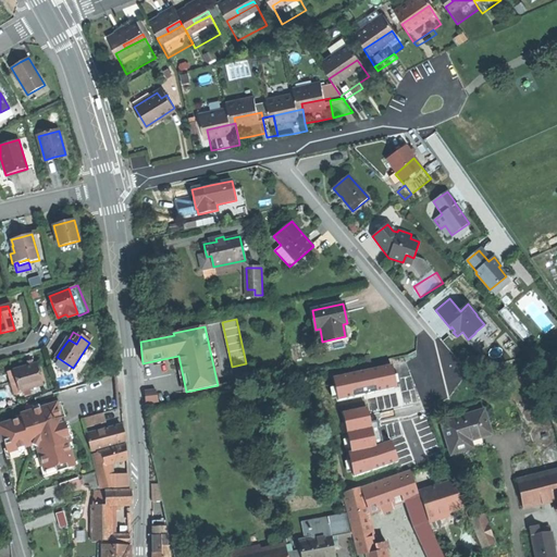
[(70,372),(73,368),(57,357),(53,361),(70,372)]
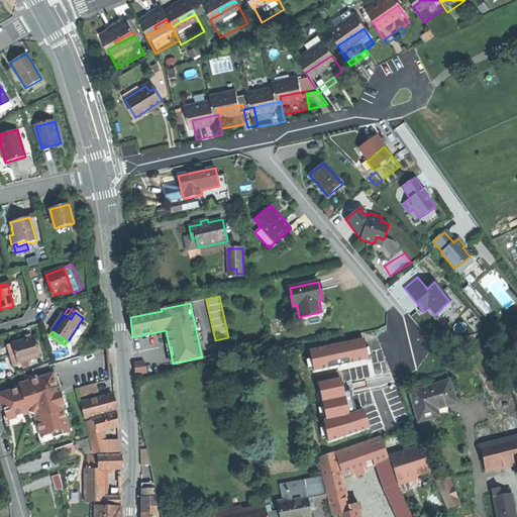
[(33,338),(15,343),(18,353),(21,363),(39,357),(33,338)]
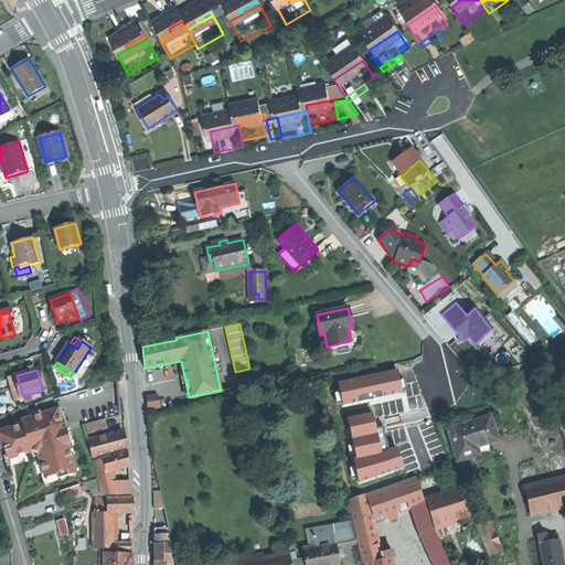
[(147,396),(149,415),(161,412),(158,395),(147,396)]
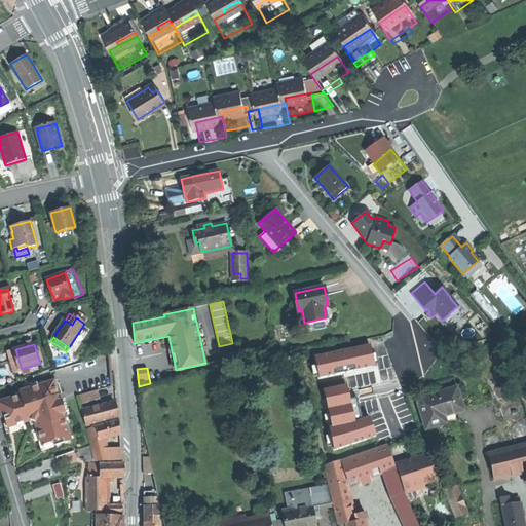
[(16,381),(20,391),(36,386),(33,376),(16,381)]
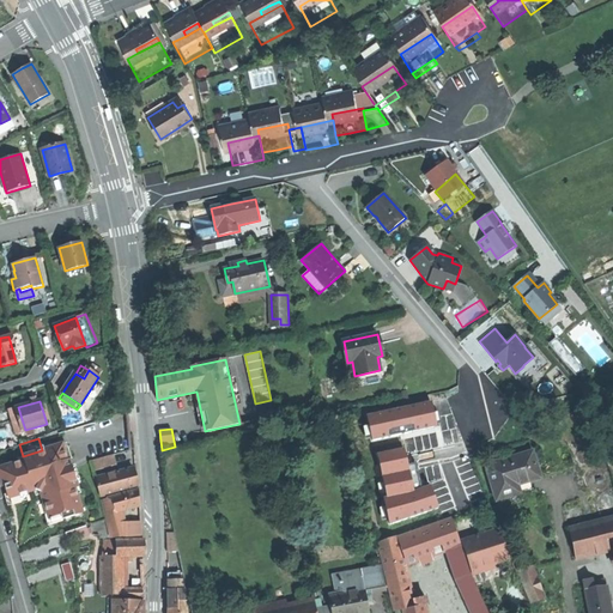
[(62,520),(83,514),(74,489),(78,489),(73,474),(68,460),(67,461),(62,444),(42,450),(23,456),(24,461),(0,467),(0,479),(2,486),(5,486),(8,498),(40,489),(49,517),(61,514),(62,520)]
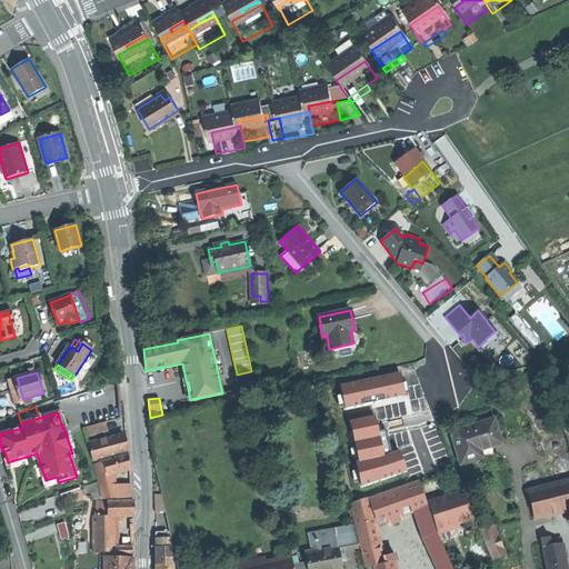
[(495,418),(451,431),(461,462),(475,459),(482,456),(480,448),(501,441),(495,418)]
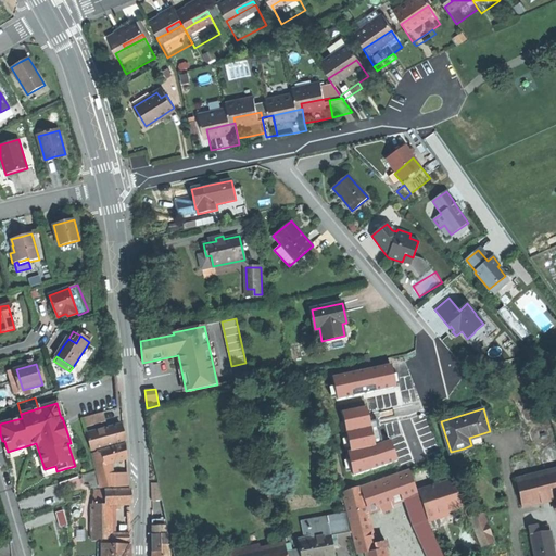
[(86,425),(106,421),(105,412),(85,414),(86,425)]
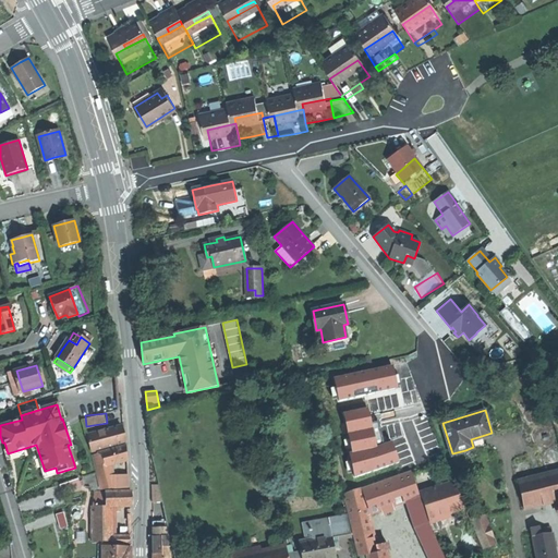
[(87,435),(92,452),(126,443),(124,436),(122,426),(87,435)]
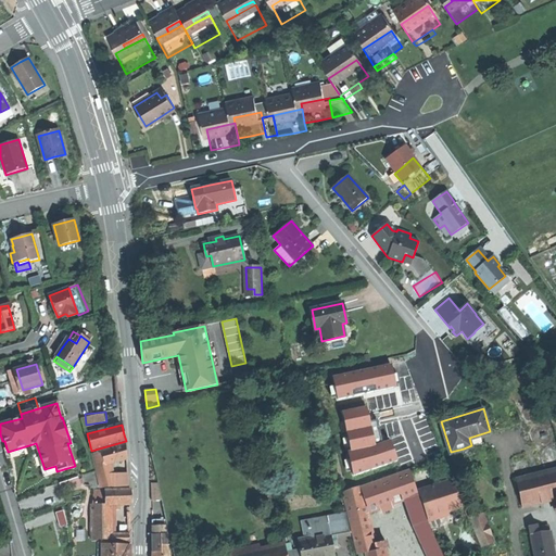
[(126,444),(106,450),(111,464),(127,458),(126,452),(126,444)]
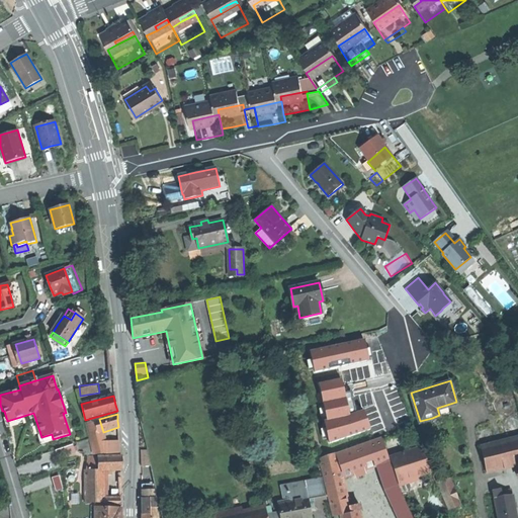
[(104,442),(103,432),(99,419),(86,422),(94,454),(106,453),(104,442)]
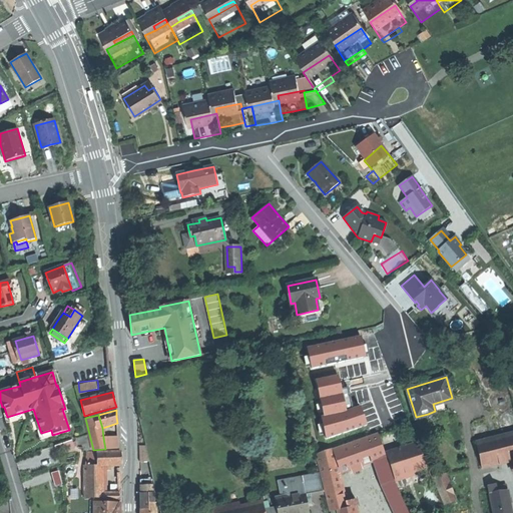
[(319,453),(325,479),(340,474),(375,461),(387,457),(379,432),(319,453)]
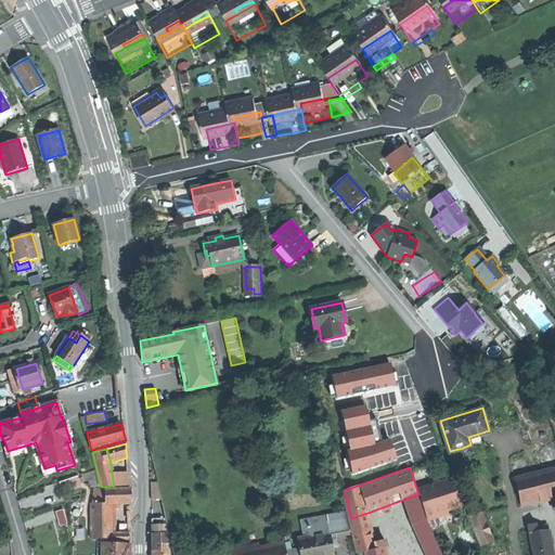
[(554,468),(516,478),(524,505),(554,498),(554,468)]
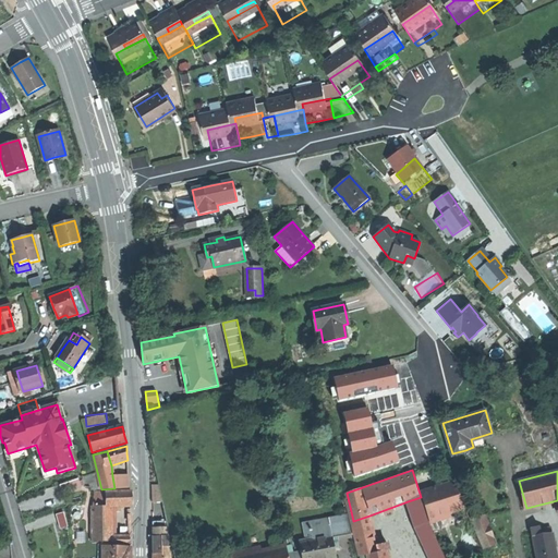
[(128,475),(112,476),(114,488),(129,488),(128,475)]
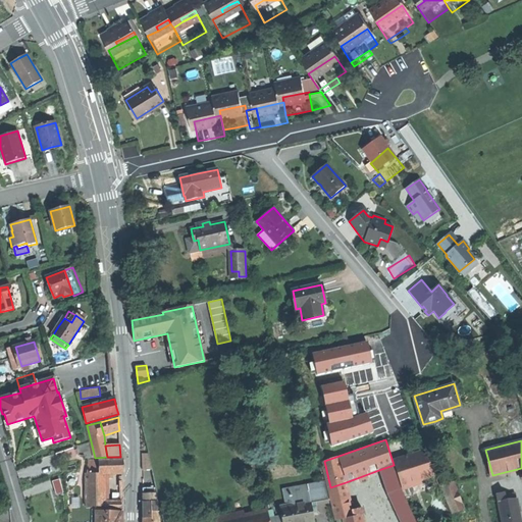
[(56,453),(59,460),(75,454),(72,447),(56,453)]
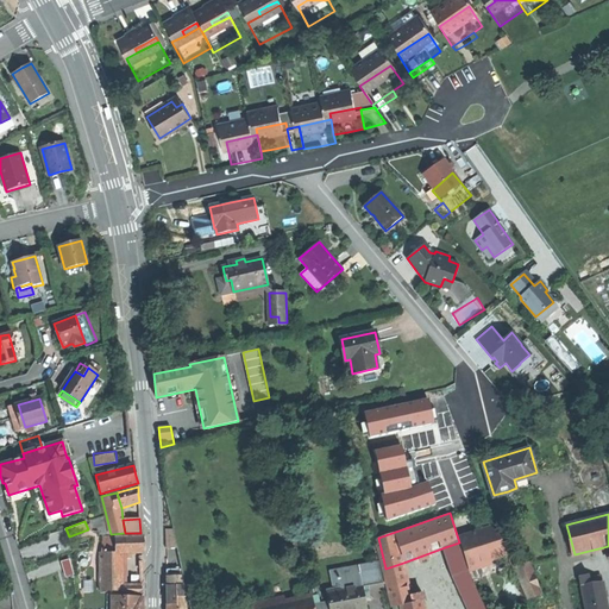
[(459,537),(470,567),(488,562),(508,554),(495,523),(459,537)]
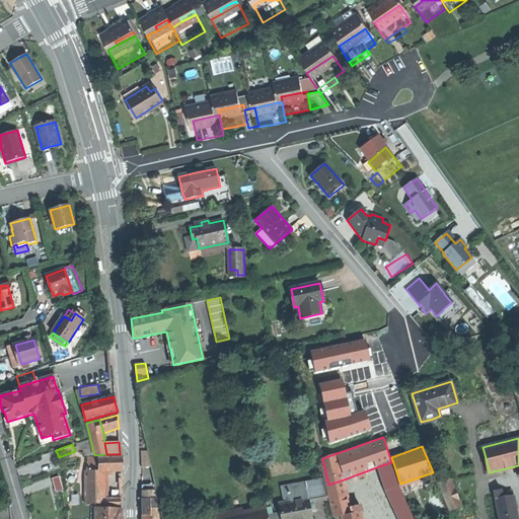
[(143,464),(151,464),(148,450),(142,450),(143,464)]
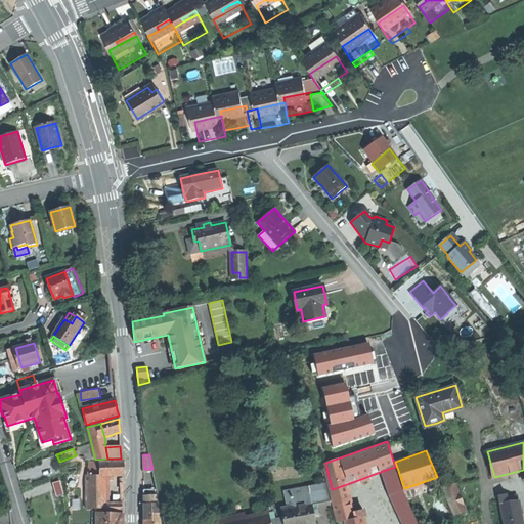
[(99,463),(99,475),(104,476),(123,475),(124,468),(124,462),(99,463)]
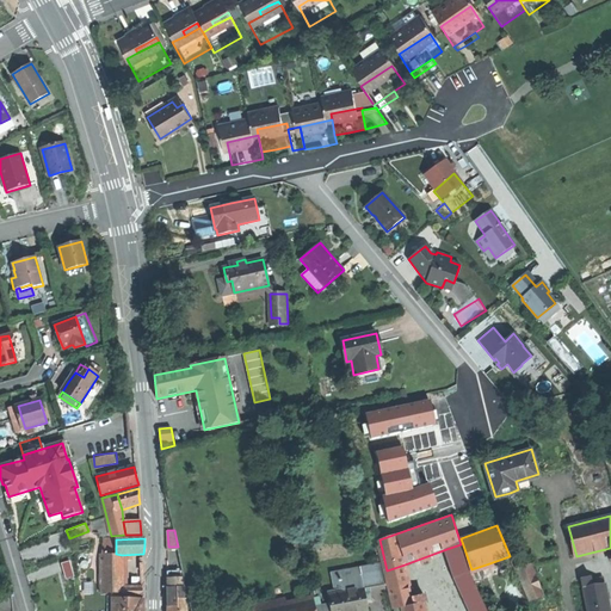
[(104,539),(103,554),(107,554),(110,553),(116,554),(116,539),(104,539)]
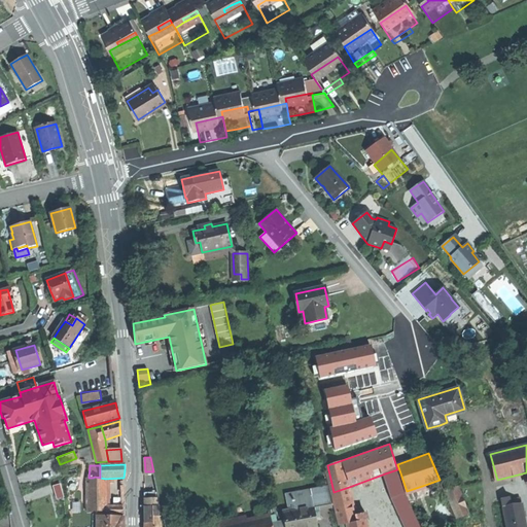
[(420,526),(406,494),(397,469),(385,473),(392,497),(406,526),(420,526)]
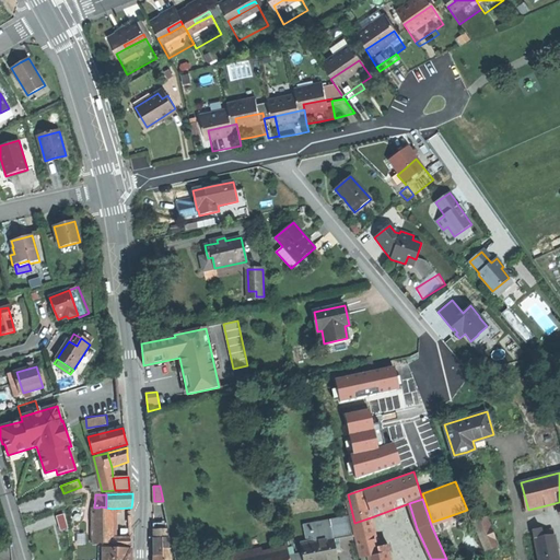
[(103,544),(113,543),(113,539),(112,509),(106,508),(101,506),(98,508),(94,508),(92,508),(93,544),(103,544)]
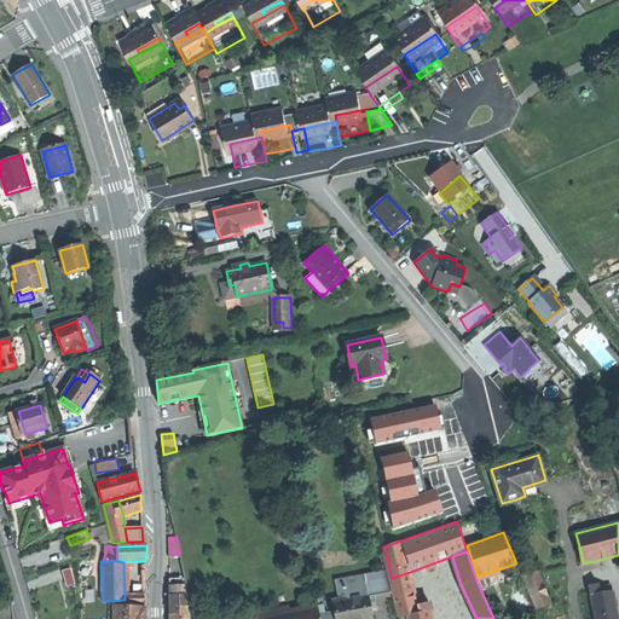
[(364,573),(364,574),(365,580),(368,594),(369,596),(389,591),(386,570),(364,573)]
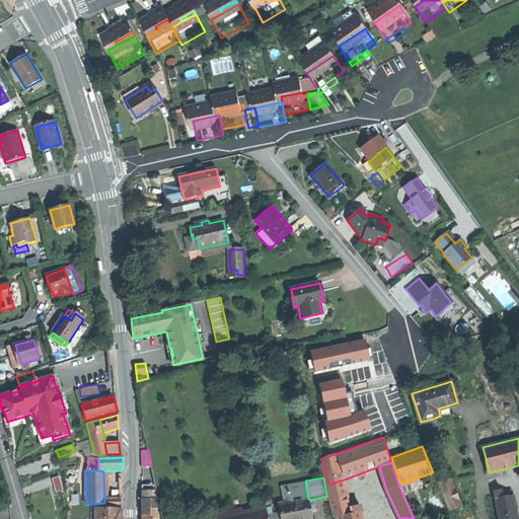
[(451,478),(440,484),(451,509),(461,506),(451,478)]
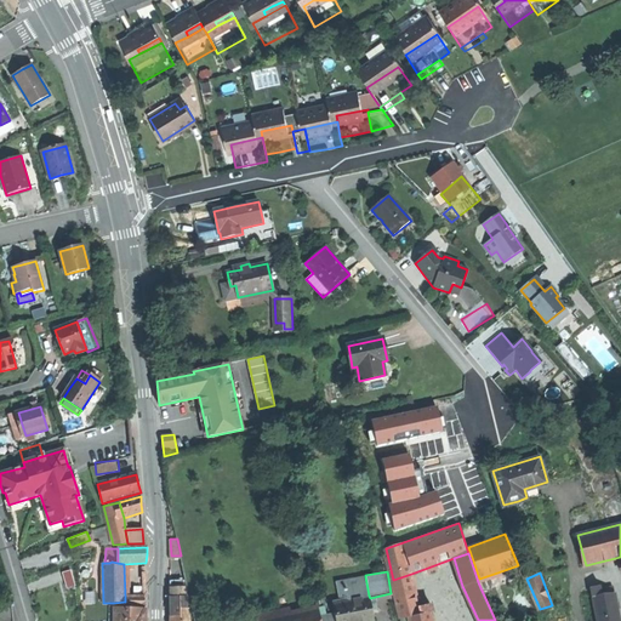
[(421,613),(411,574),(393,580),(400,617),(402,617),(421,613)]
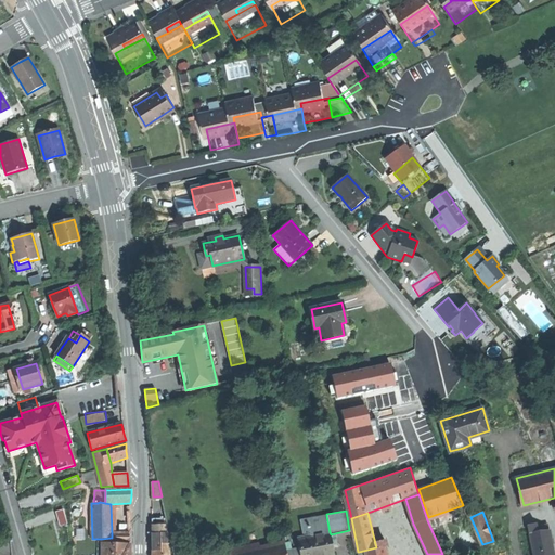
[(299,520),(302,538),(310,537),(308,525),(327,520),(326,515),(299,520)]
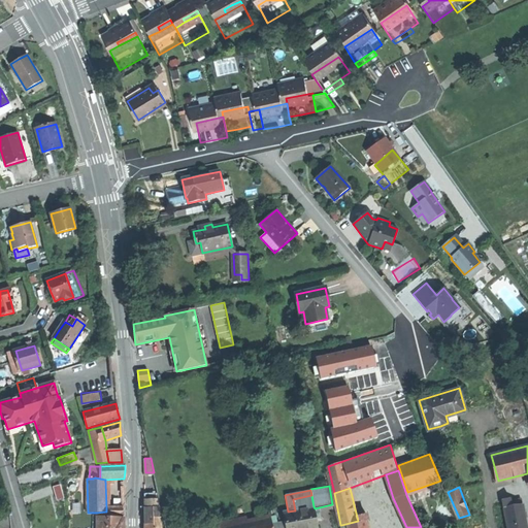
[(144,492),(145,516),(161,515),(156,492),(144,492)]
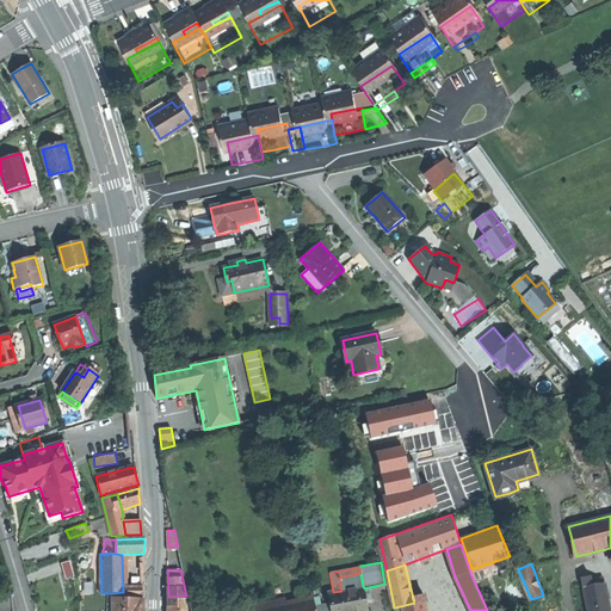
[(339,578),(341,591),(363,586),(360,573),(339,578)]
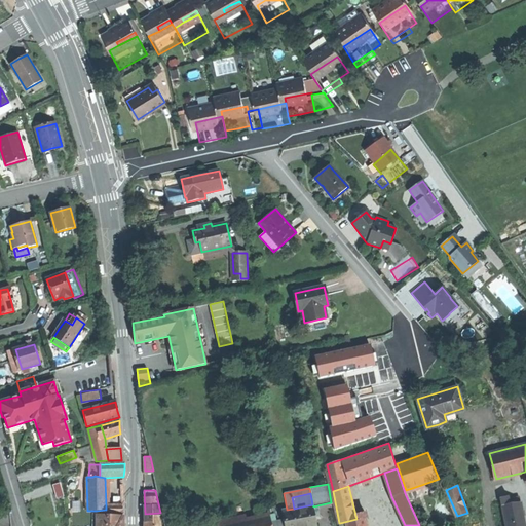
[(525,525),(522,502),(510,504),(504,505),(508,525),(525,525)]
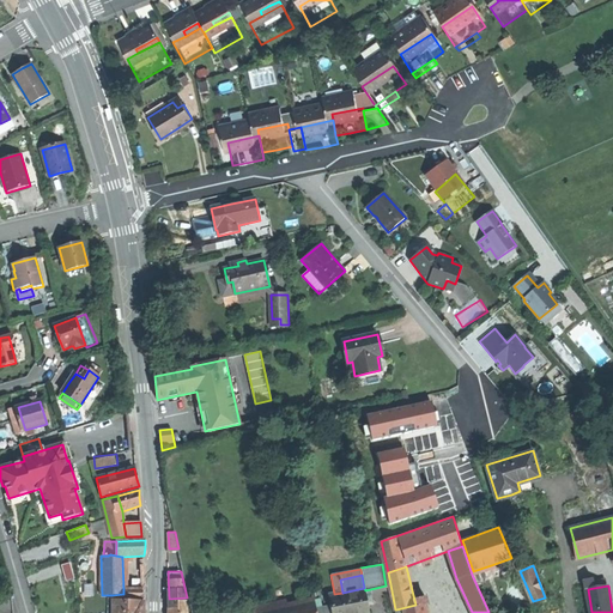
[(332,612),(369,612),(365,590),(364,588),(343,593),(334,594),(329,595),(331,605),(332,612)]
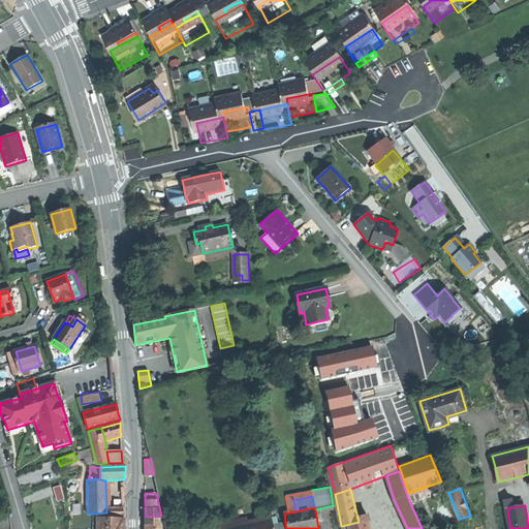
[(122,508),(106,509),(106,512),(106,517),(123,518),(122,508)]
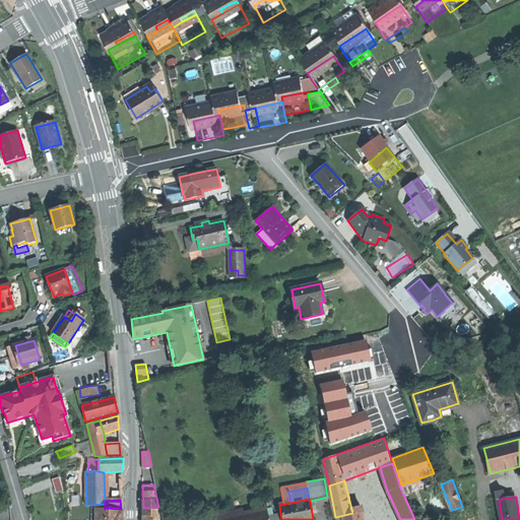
[(143,508),(142,508),(143,519),(142,519),(158,519),(158,507),(143,508)]
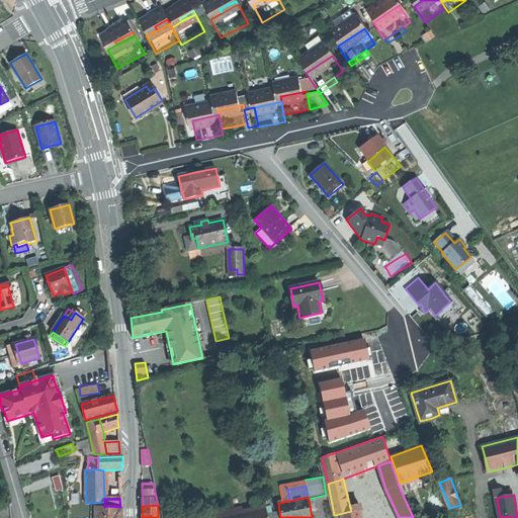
[(208,517),(268,517),(267,513),(266,506),(208,517)]
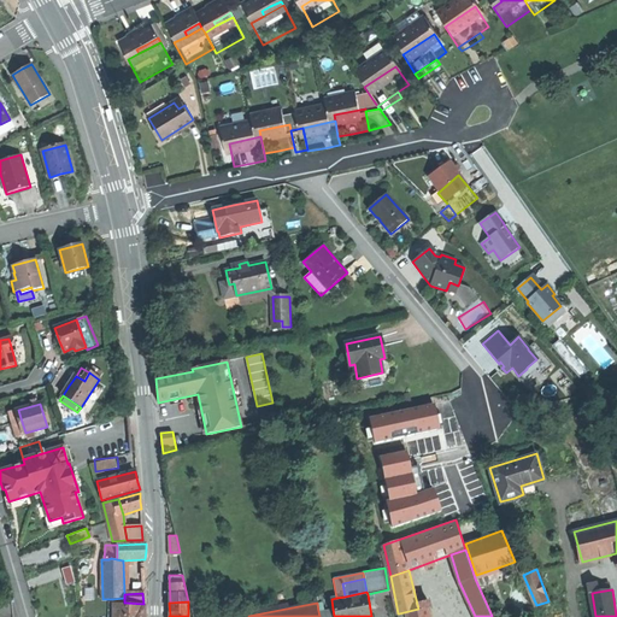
[(127,616),(128,605),(128,604),(113,604),(113,616),(127,616)]
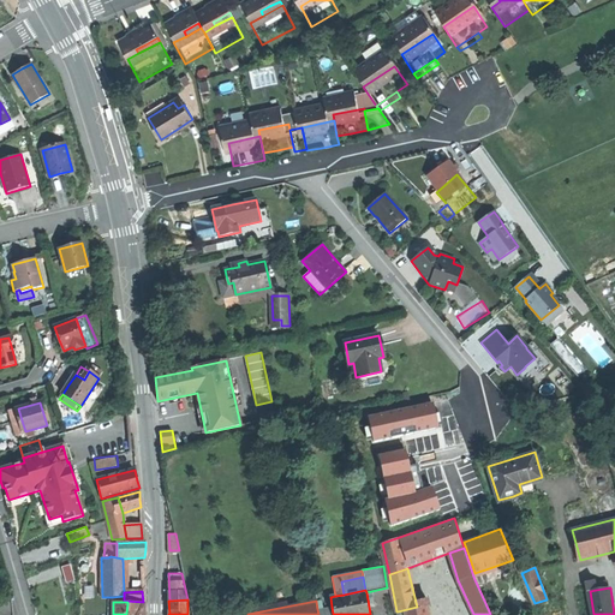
[(143,614),(144,603),(127,603),(126,614),(143,614)]
